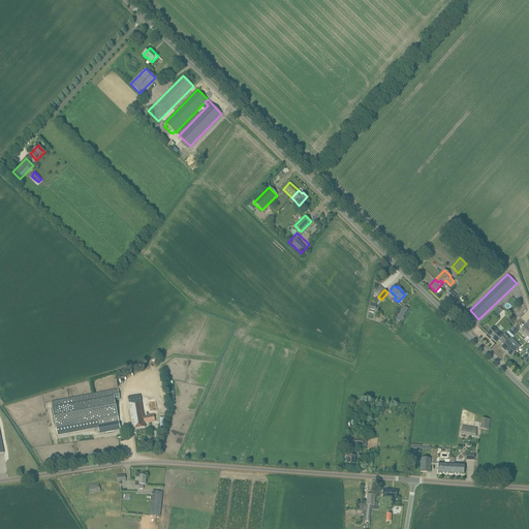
[(450,290),(449,291),(446,296),(454,303),(458,298),(450,290)]
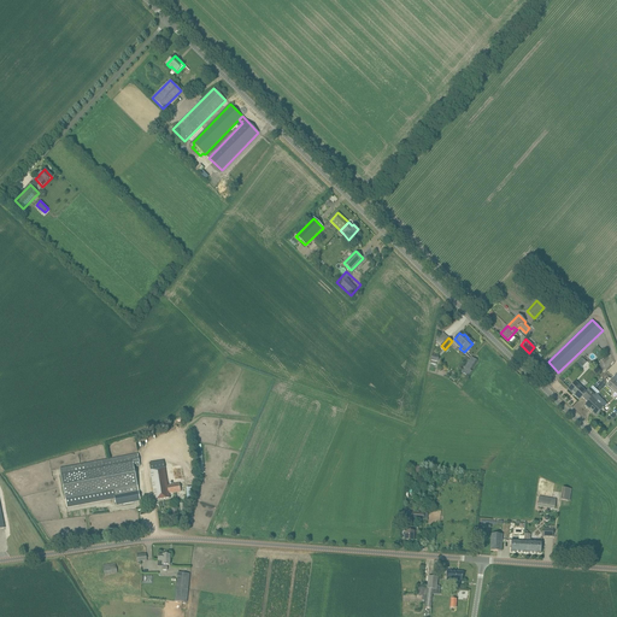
[(472,357),(462,372),(468,377),(471,371),(470,371),(477,360),(472,357)]
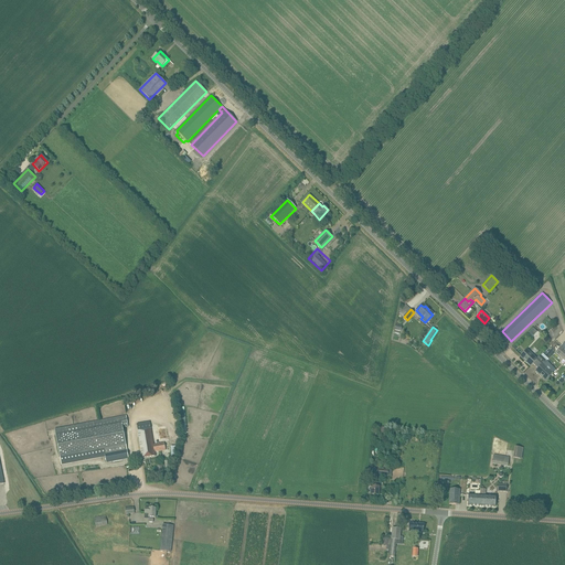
[(564,350),(561,347),(555,352),(564,360),(564,350)]
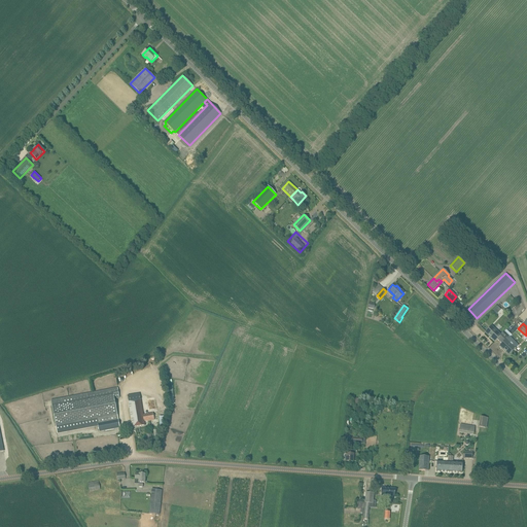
[(492,325),(486,331),(491,337),(490,338),(494,342),(497,339),(501,335),(492,325)]
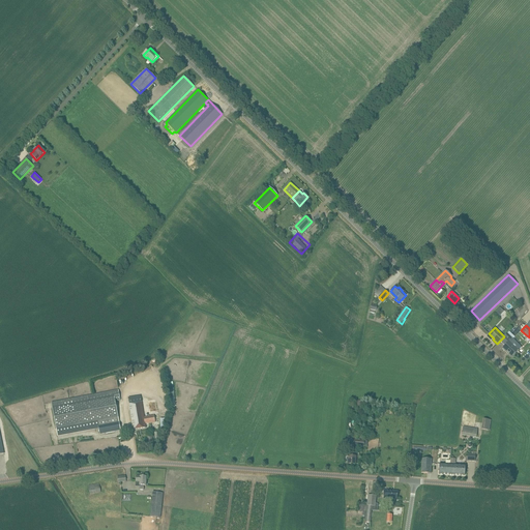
[(507,352),(512,357),(522,348),(507,333),(504,336),(500,341),(505,346),(502,348),(506,352),(507,352)]
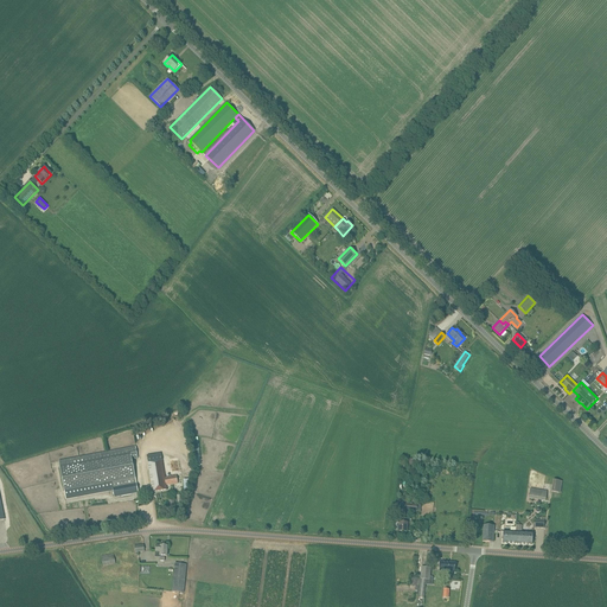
[(113,489),(136,484),(133,459),(138,459),(136,448),(59,462),(66,499),(114,491),(113,489)]
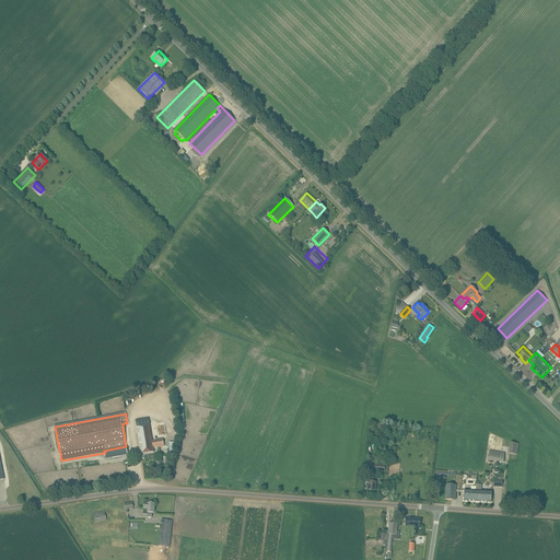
[(164,446),(163,441),(163,439),(152,441),(149,418),(136,420),(141,454),(154,452),(153,447),(164,446)]
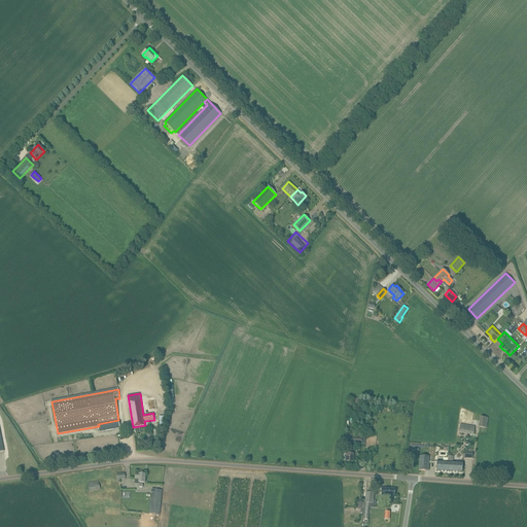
[(488,418),(480,417),(479,427),(487,428),(488,418)]
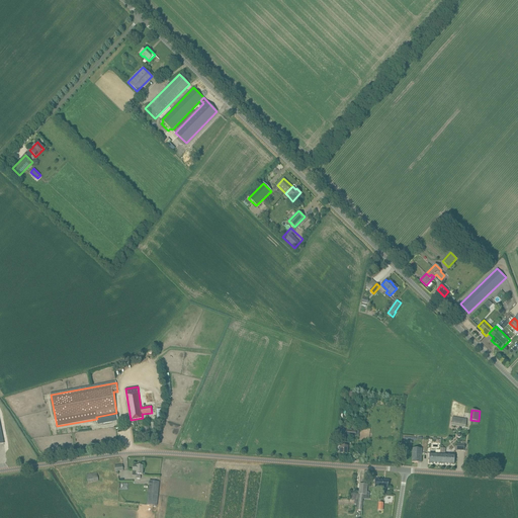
[(117,421),(116,413),(96,417),(97,419),(98,424),(117,421)]
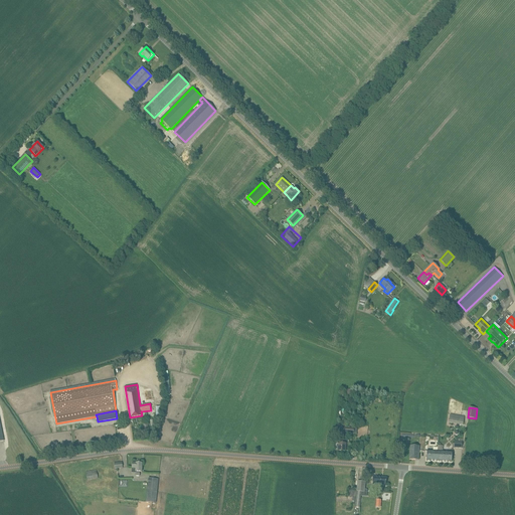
[(340,426),(339,434),(353,435),(354,427),(340,426)]
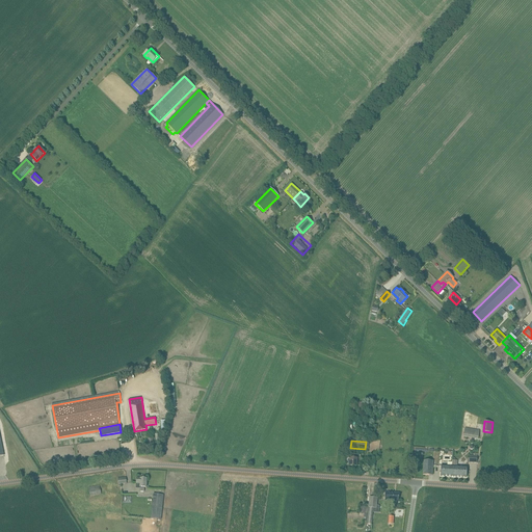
[(424,460),(423,470),(423,475),(432,476),(433,461),(424,460)]
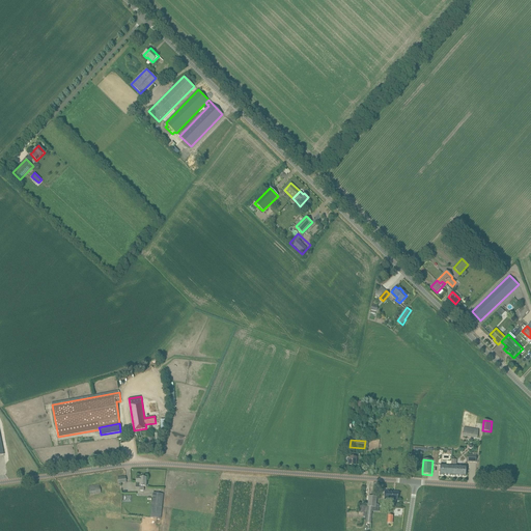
[(451,459),(451,466),(451,476),(466,476),(466,466),(456,466),(456,459),(451,459)]
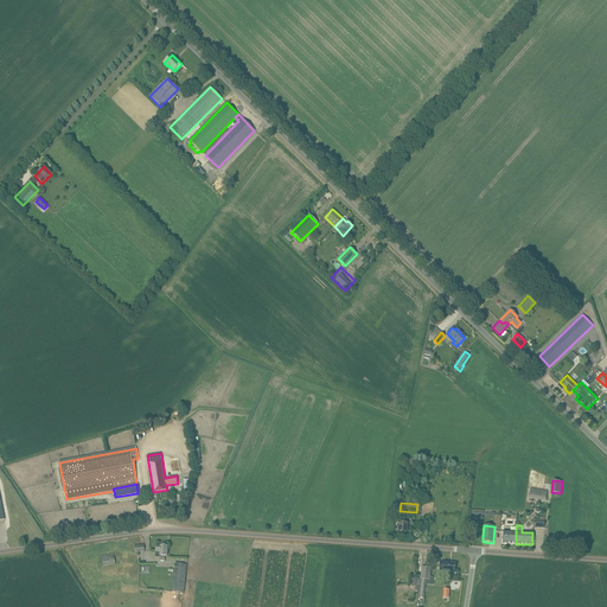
[(503,543),(516,544),(516,532),(503,531),(503,543)]
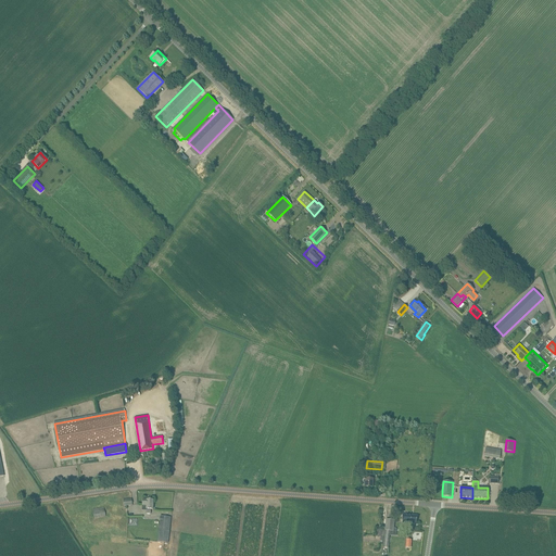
[(142,500),(142,505),(142,510),(146,510),(146,514),(151,514),(151,509),(153,509),(153,500),(142,500)]
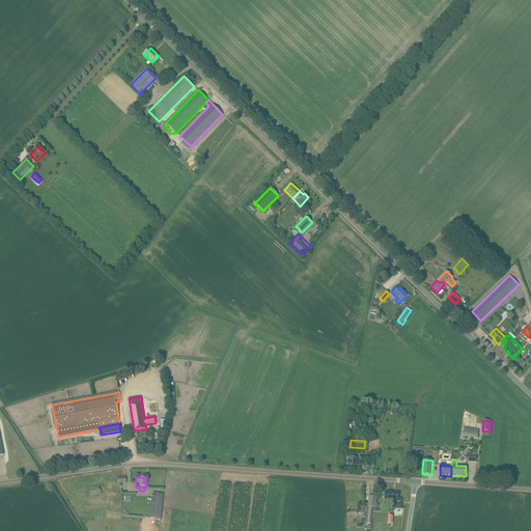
[(90,496),(101,494),(100,485),(88,487),(90,496)]
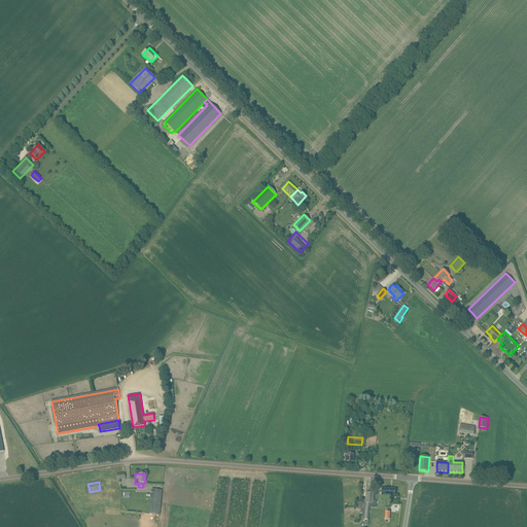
[(162,495),(162,490),(152,489),(151,494),(149,514),(160,515),(162,495)]
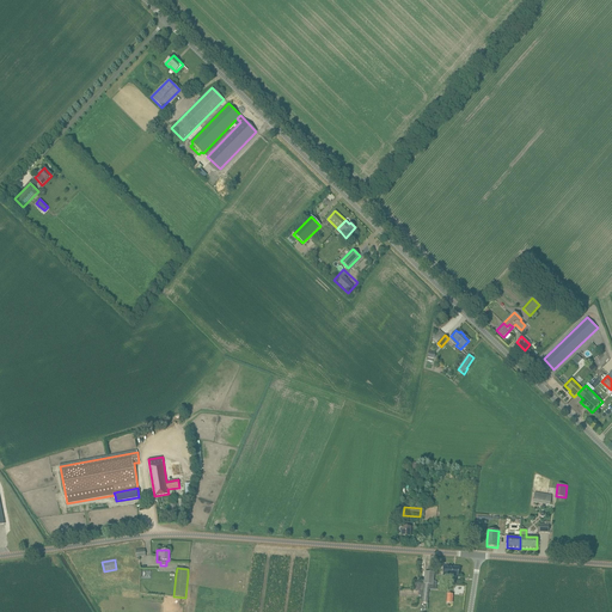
[(426,571),(423,583),(416,582),(415,591),(420,591),(418,594),(422,594),(421,603),(428,604),(429,585),(433,585),(434,573),(426,571)]
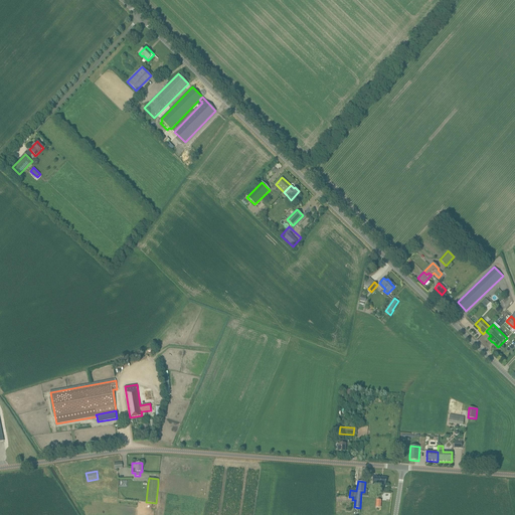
[(0,498),(0,503),(1,503),(1,504),(16,501),(19,500),(18,496),(15,497),(15,495),(0,497),(0,498)]
